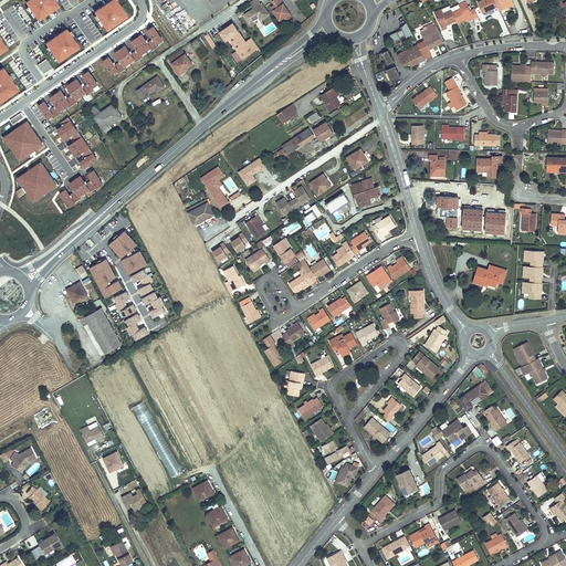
[(25,0),(38,18),(60,3),(58,0),(25,0)]
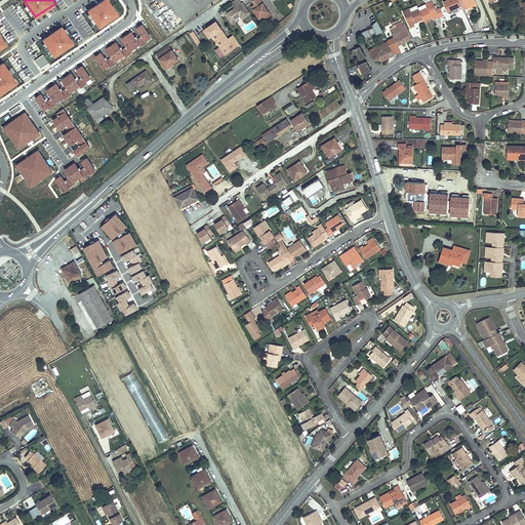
[(101,0),(87,10),(98,27),(118,12),(109,0),(101,0)]
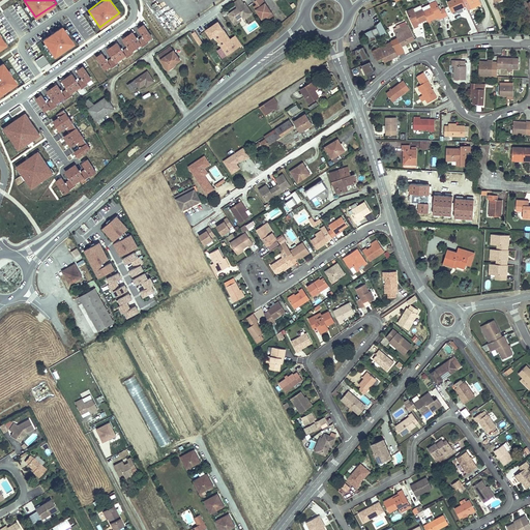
[(244,3),(241,0),(237,0),(233,3),(237,8),(244,3)]
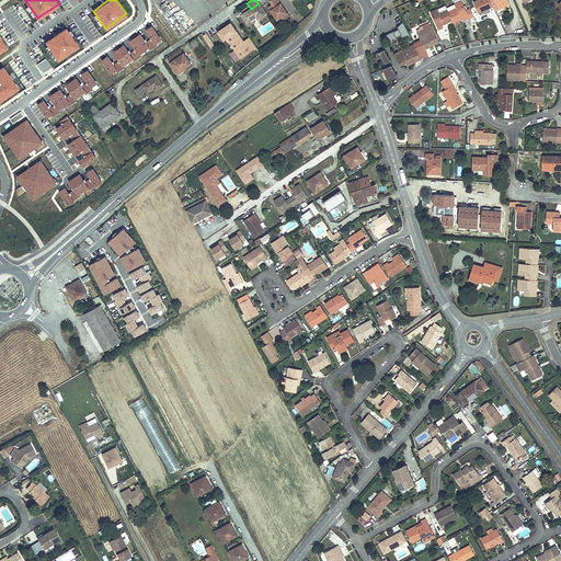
[(288,12),(279,0),(273,0),(275,2),(268,7),(277,20),(288,12)]
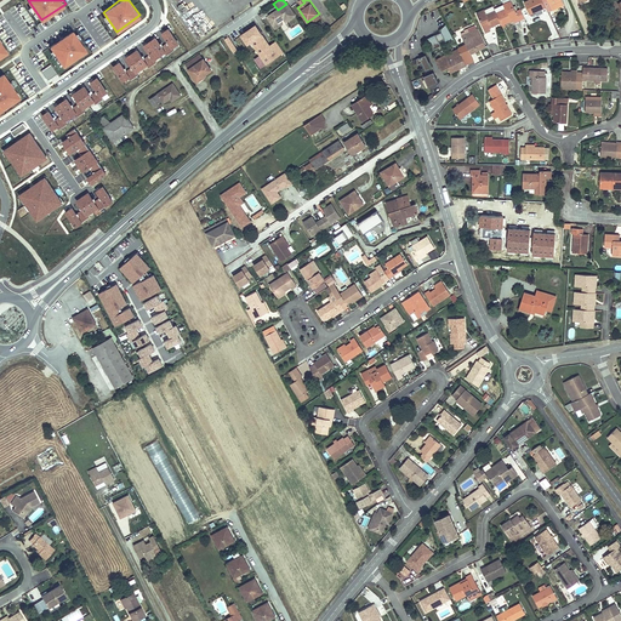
[(507,7),(499,11),(502,18),(503,21),(513,16),(514,20),(520,18),(512,0),(510,0),(505,3),(507,7)]
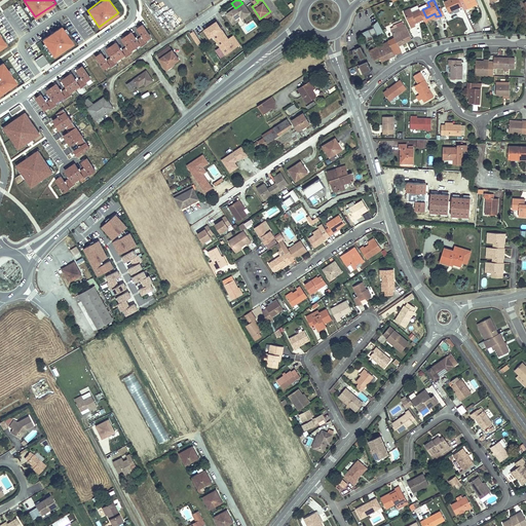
[(449,0),(446,1),(451,12),(460,8),(459,5),(462,3),(460,0),(449,0)]
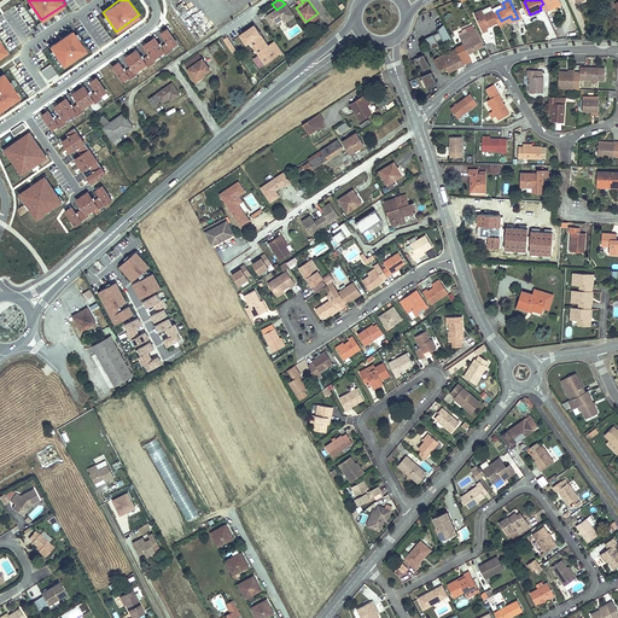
[(293,16),(286,4),(285,4),(277,10),(266,17),(272,27),(279,22),(280,21),(279,19),(281,18),(283,19),(285,22),(293,16)]
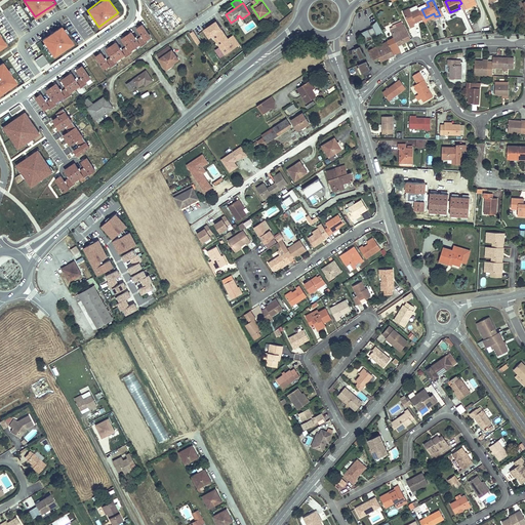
[(425,15),(421,9),(420,5),(412,8),(411,4),(404,7),(410,24),(414,22),(413,19),(425,15)]
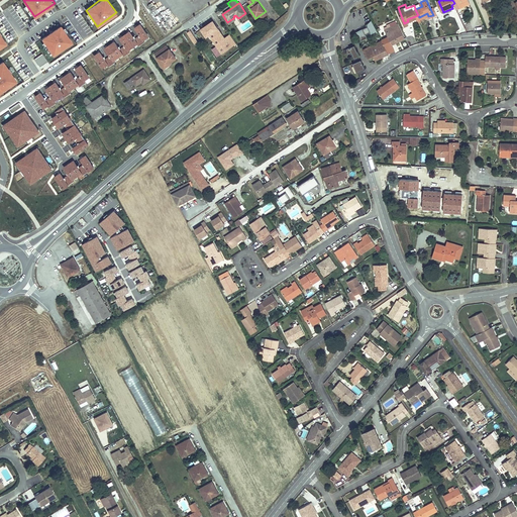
[(266,11),(255,18),(257,21),(268,15),(266,11)]
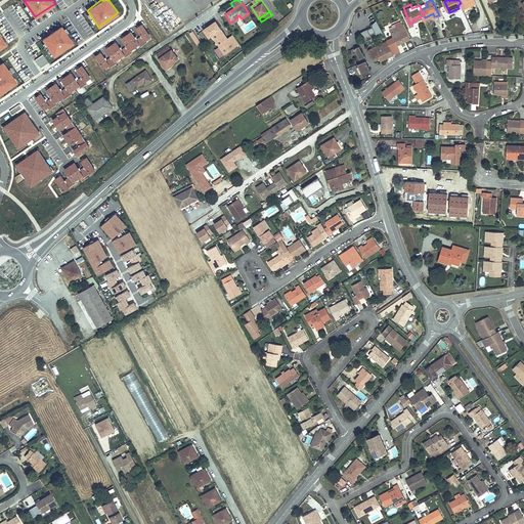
[(396,35),(389,39),(396,50),(396,51),(402,48),(399,42),(412,36),(405,23),(404,23),(403,18),(397,22),(398,23),(399,26),(393,29),(392,29),(396,35)]
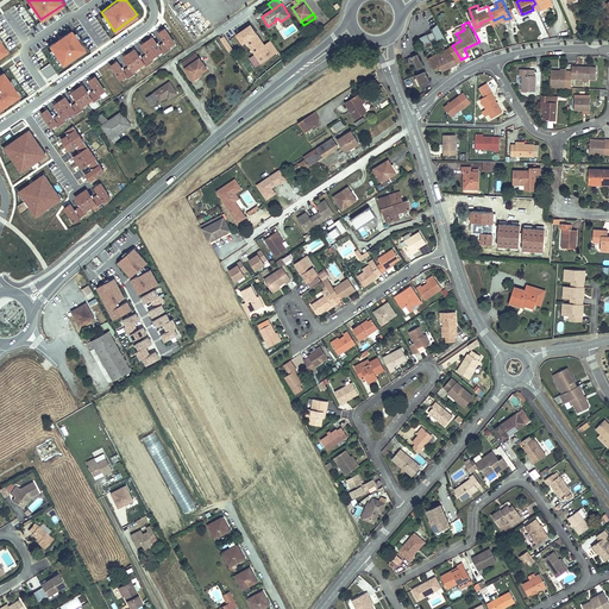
[(246,41),(259,62),(278,51),(271,38),(264,42),(252,23),(237,32),(243,43),(246,41)]
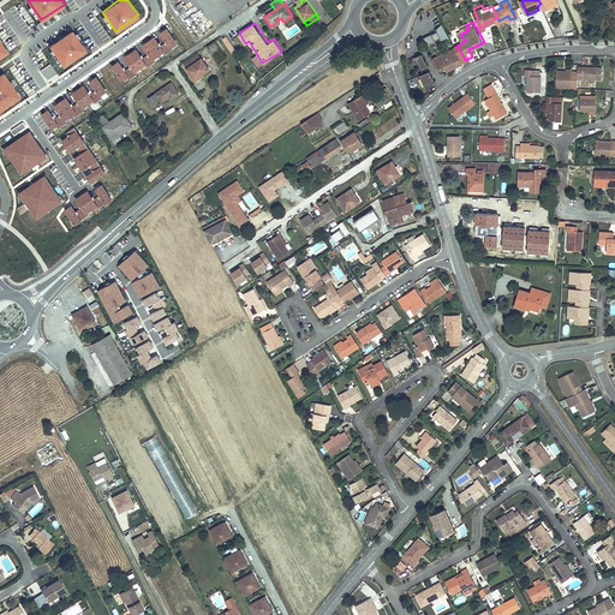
[(435,29),(437,34),(423,39),(428,51),(436,47),(435,42),(441,40),(443,43),(449,41),(442,25),(435,29)]
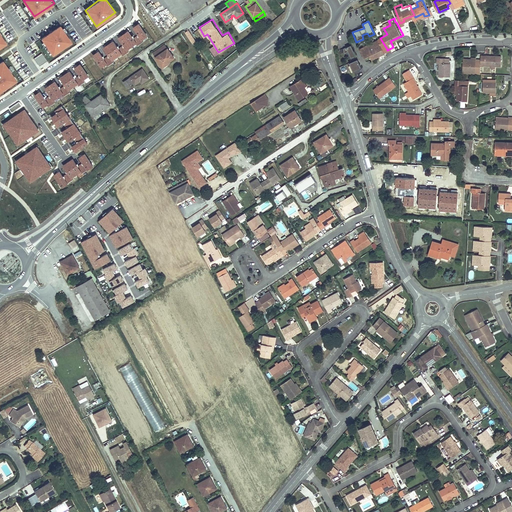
[(40,37),(52,54),(72,40),(60,23),(40,37)]
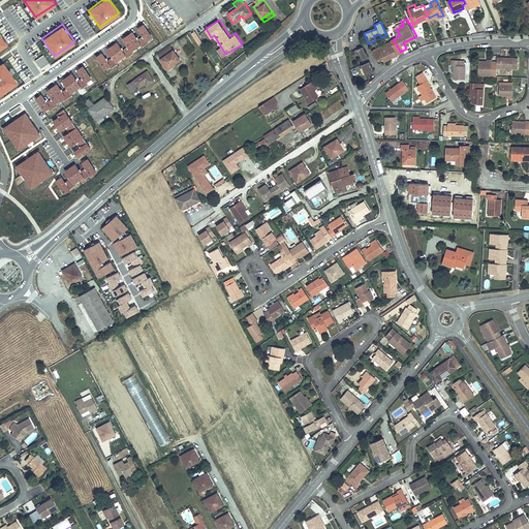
[(198,45),(203,42),(195,30),(191,33),(198,45)]
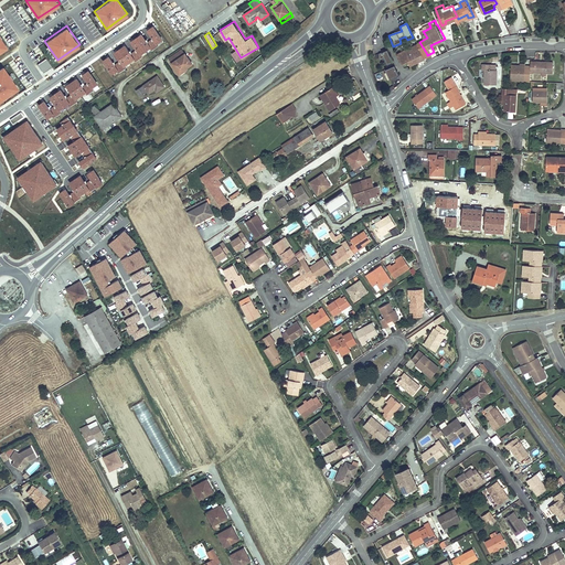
[(202,46),(196,39),(191,43),(196,51),(203,48),(202,46)]
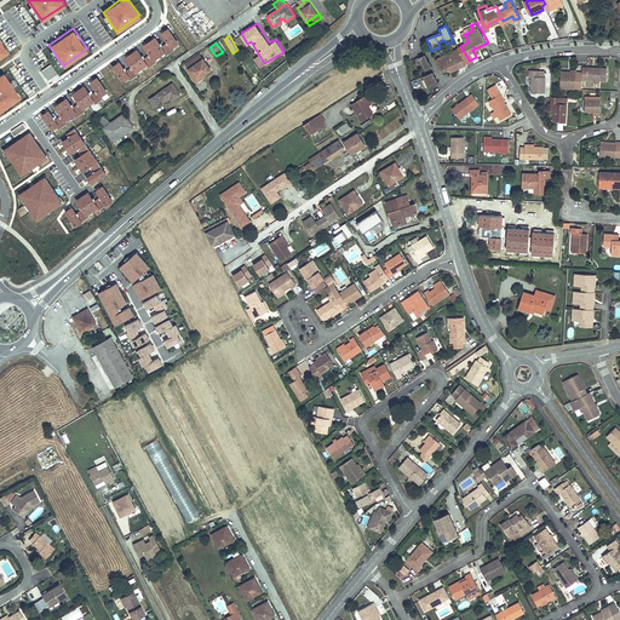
[(460,46),(459,44),(437,53),(442,64),(448,62),(452,68),(469,59),(460,46)]
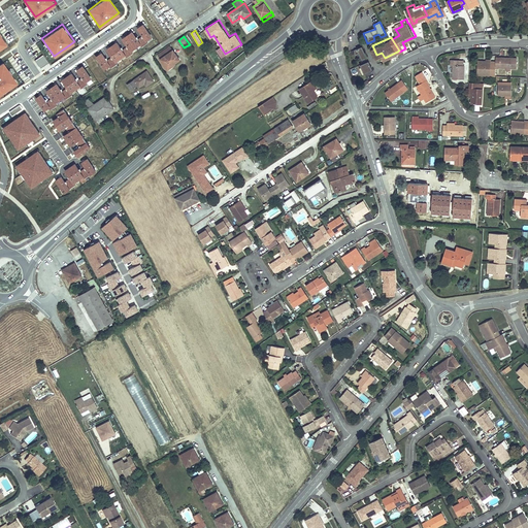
[(170,45),(157,55),(167,69),(174,65),(174,64),(179,60),(170,45)]
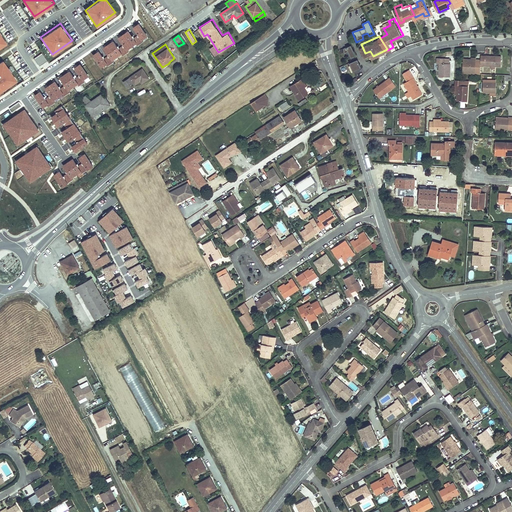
[(356,55),(351,44),(346,46),(350,57),(356,55)]
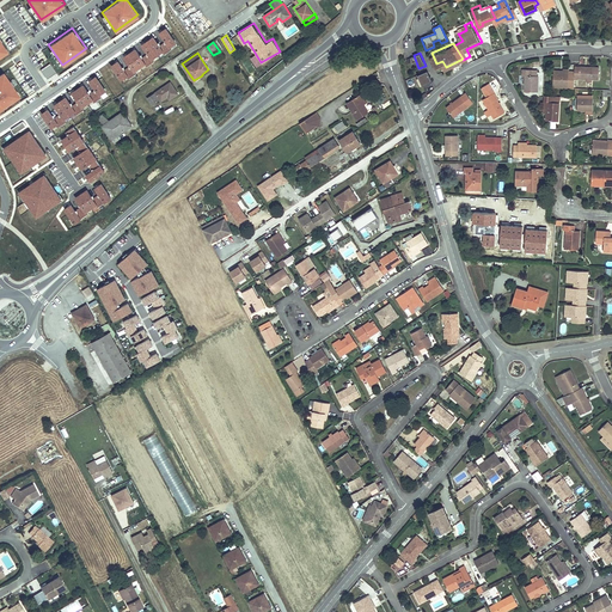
[(603,62),(579,61),(577,73),(603,74),(603,62)]
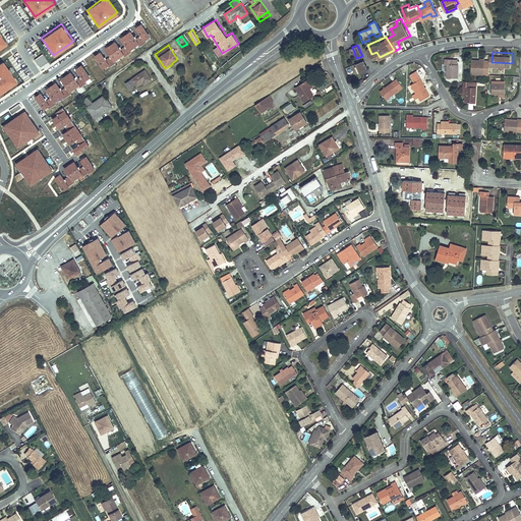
[(35,58),(40,66),(48,61),(43,53),(35,58)]
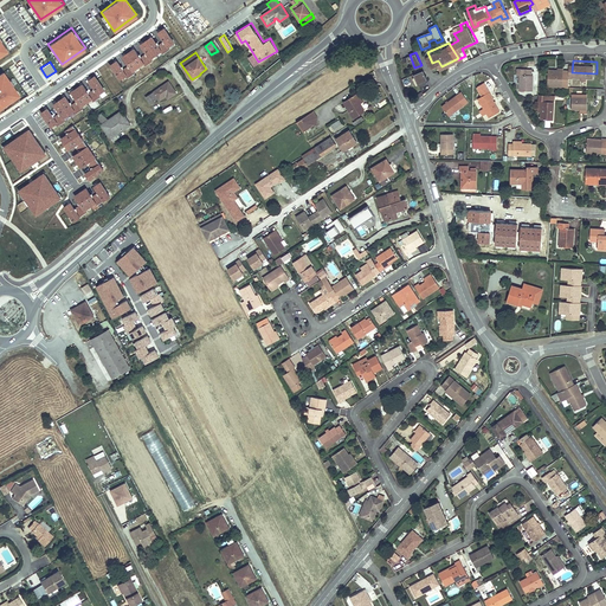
[(532,62),(521,62),(520,68),(523,68),(522,84),(536,85),(536,69),(530,69),(532,62)]
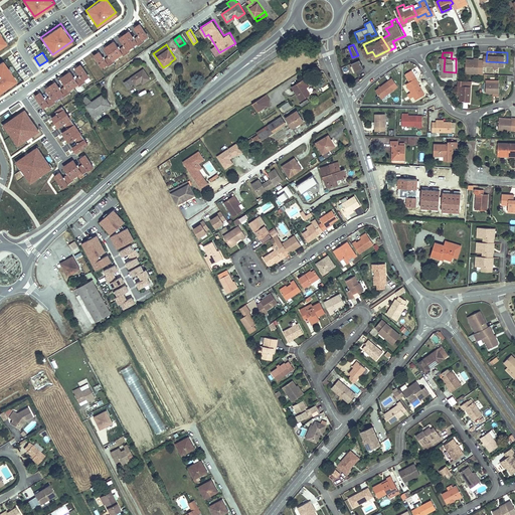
[(477,54),(469,54),(469,68),(481,69),(481,53),(477,53),(477,54)]
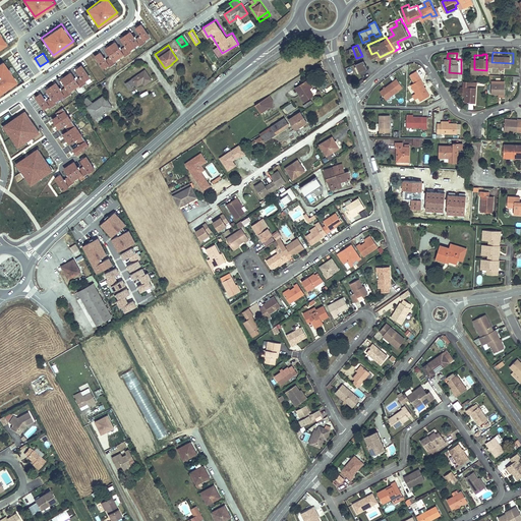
[(0,61),(0,91),(16,80),(2,60),(0,61)]
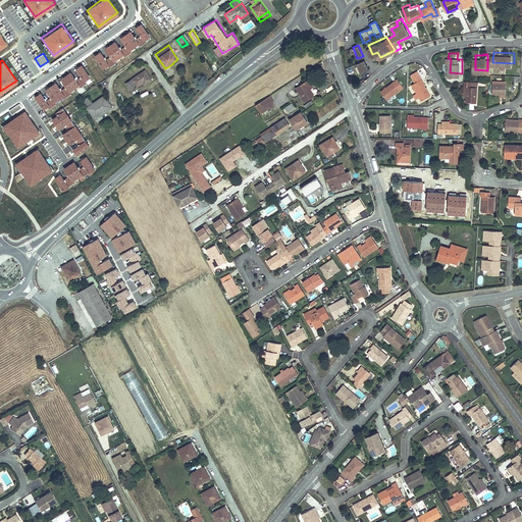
[(368,68),(365,60),(357,63),(360,71),(368,68)]
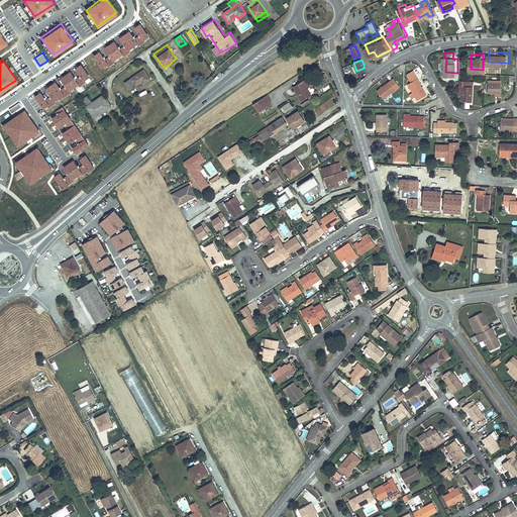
[(128,88),(134,84),(140,80),(141,82),(143,84),(150,79),(143,70),(125,83),(128,88)]
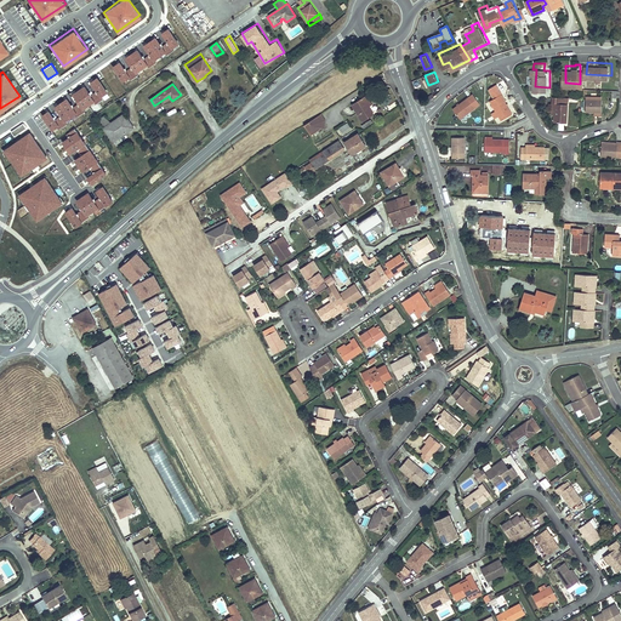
[(505,89),(494,96),(505,117),(516,110),(508,96),(508,95),(505,89)]
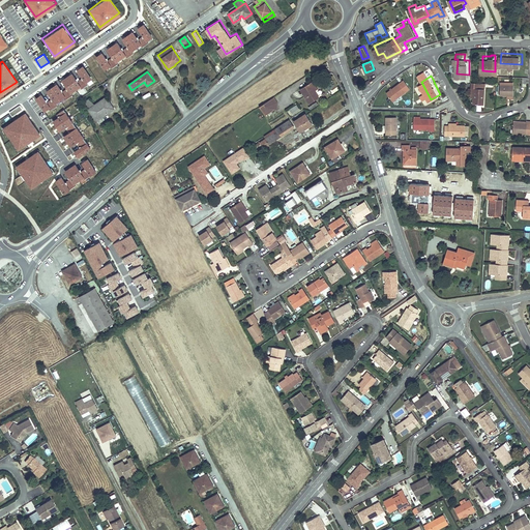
[(406,77),(389,89),(396,98),(413,86),(406,77)]
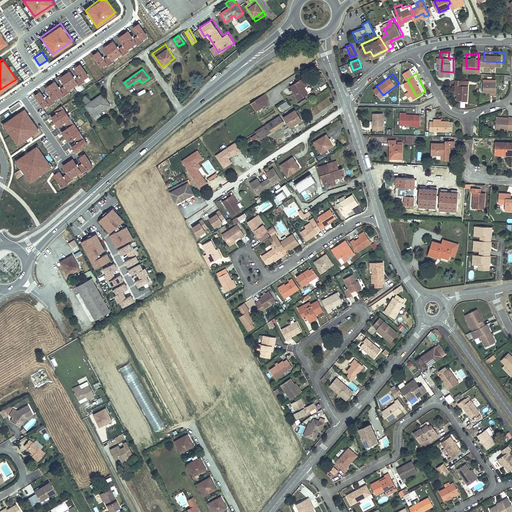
[(458,76),(458,84),(461,84),(460,89),(460,96),(471,96),(471,80),(469,80),(469,76),(458,76)]
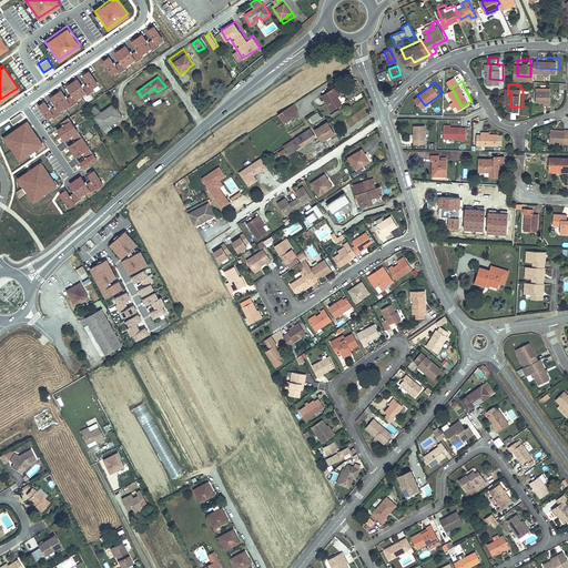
[(553,87),(538,85),(538,98),(553,98),(553,87)]
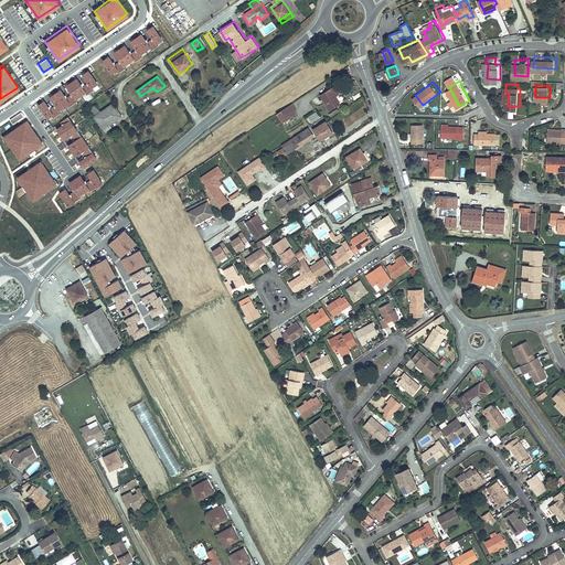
[(337,87),(326,95),(336,110),(345,104),(341,96),(339,94),(341,93),(337,87)]
